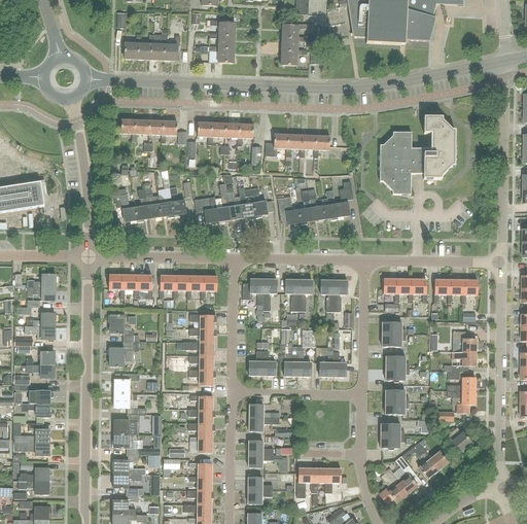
[(346,0),(352,36),(365,37),(365,41),(405,43),(405,38),(428,39),(435,15),(432,14),(435,2),(462,3),(462,0),(346,0)]
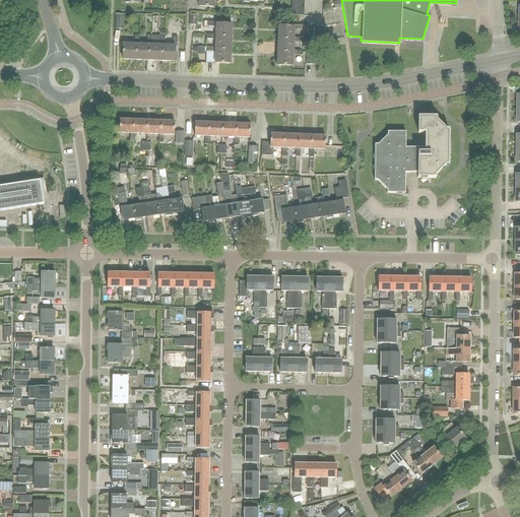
[(206,25),(206,23),(215,24),(215,31),(215,35),(231,35),(232,21),(216,21),(216,19),(203,18),(203,25),(206,25)]
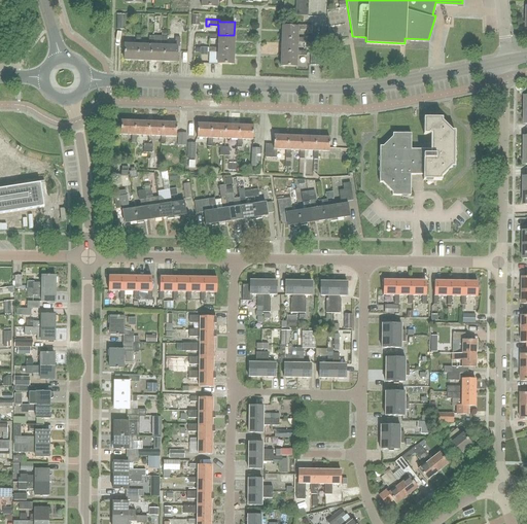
[(282,24),(281,37),(297,37),(297,35),(297,27),(307,27),(307,22),(297,22),(296,24),(282,24)]
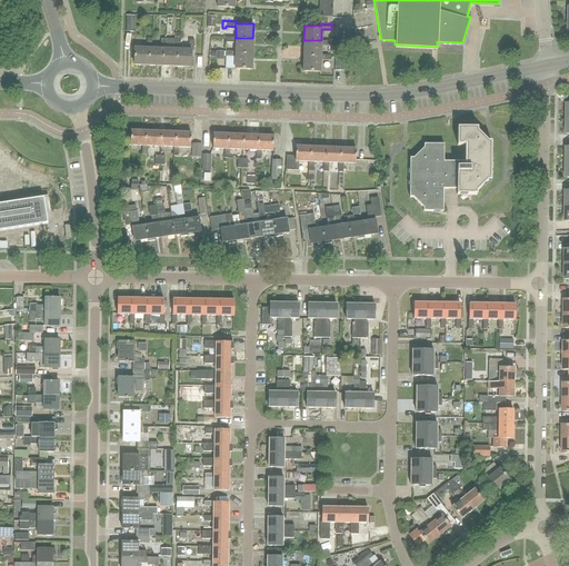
[(236,38),(236,35),(226,35),(225,40),(236,40),(235,49),(235,51),(252,52),(252,38),(236,38)]
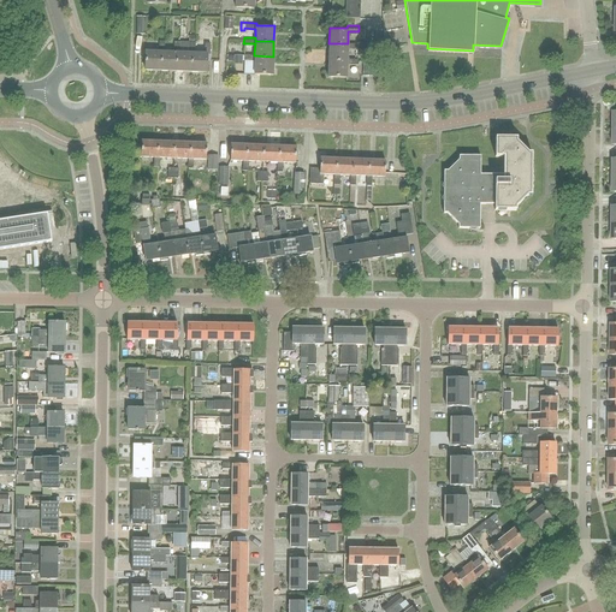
[(147,66),(161,67),(163,49),(165,49),(165,39),(159,39),(159,48),(147,48),(147,66)]
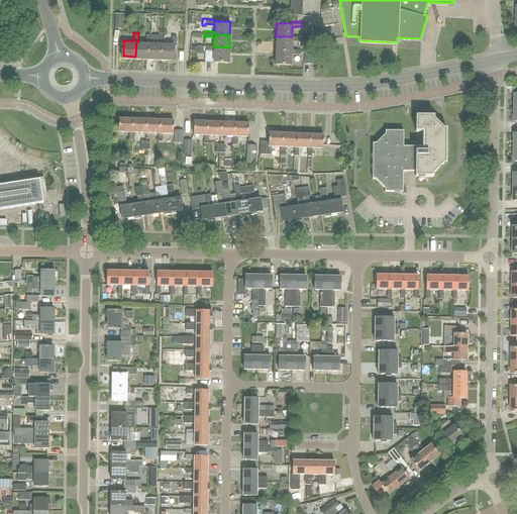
[(136,41),(135,57),(148,57),(149,42),(150,42),(150,33),(146,32),(145,41),(138,41),(136,41)]
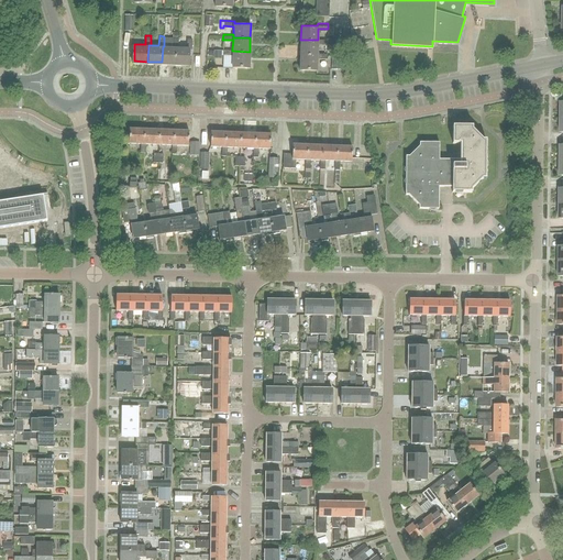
[(163,46),(162,62),(176,62),(176,46),(177,46),(178,36),(173,36),(173,46),(164,46),(163,46)]
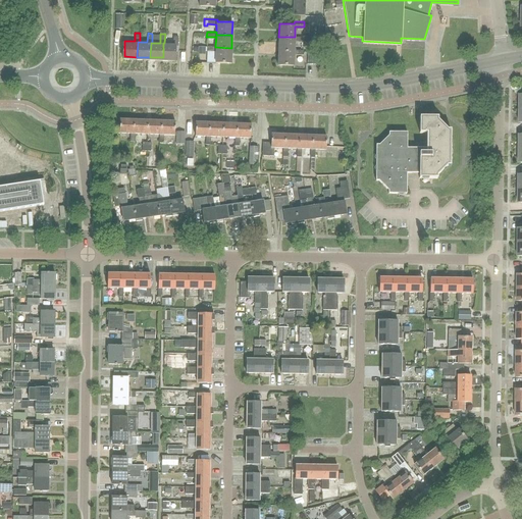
[(163,43),(163,57),(175,57),(175,44),(176,44),(177,44),(177,35),(173,34),(173,43),(164,43),(163,43)]
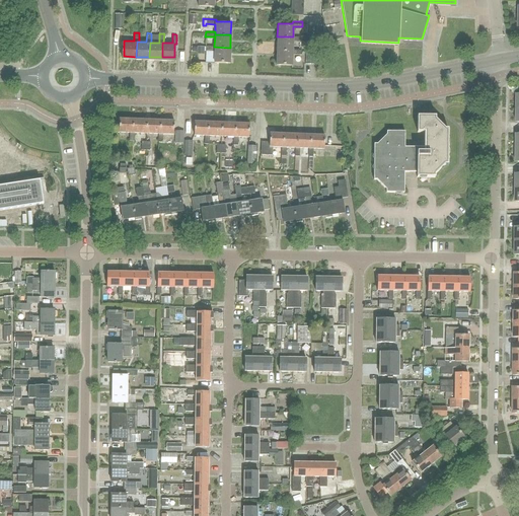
[(293,37),(277,37),(277,49),(292,50),(292,47),(293,40),(301,40),(302,34),(293,34),(293,37)]
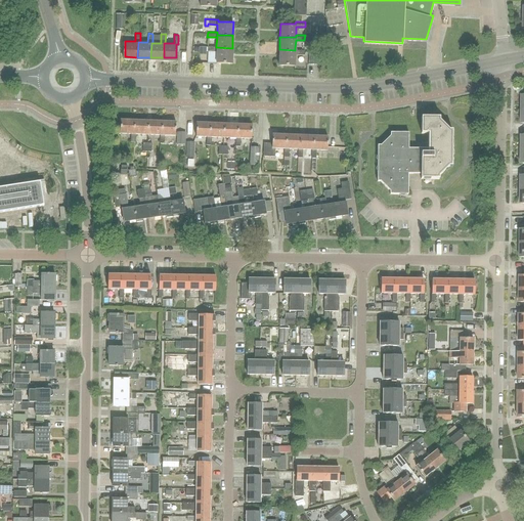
[(216,47),(216,45),(207,44),(207,45),(207,49),(216,50),(216,60),(231,61),(232,48),(216,47)]
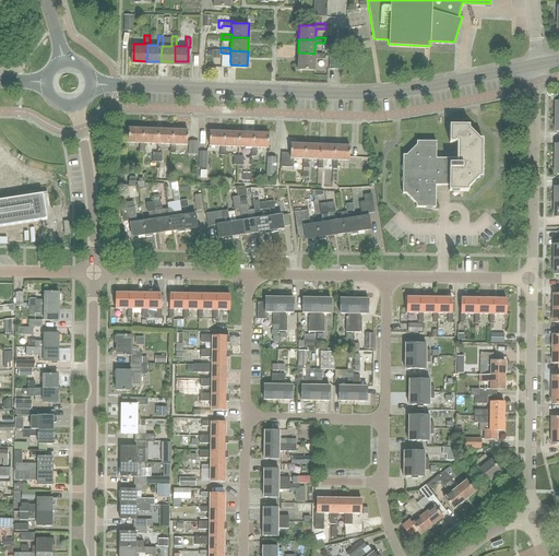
[(314,54),(298,52),(297,67),(314,68),(314,56),(324,56),(324,51),(314,50),(314,54)]
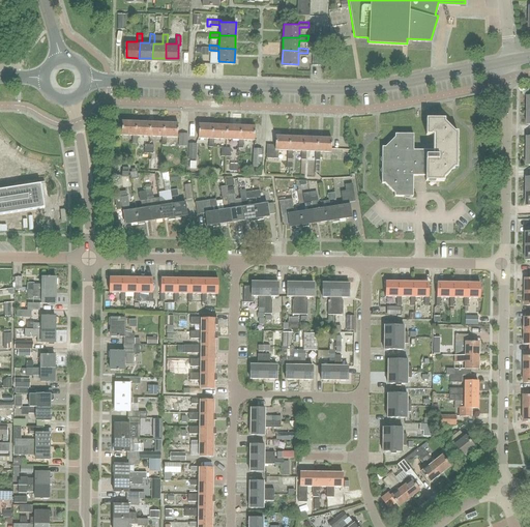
[(313,50),(312,63),(321,63),(321,50),(313,50)]
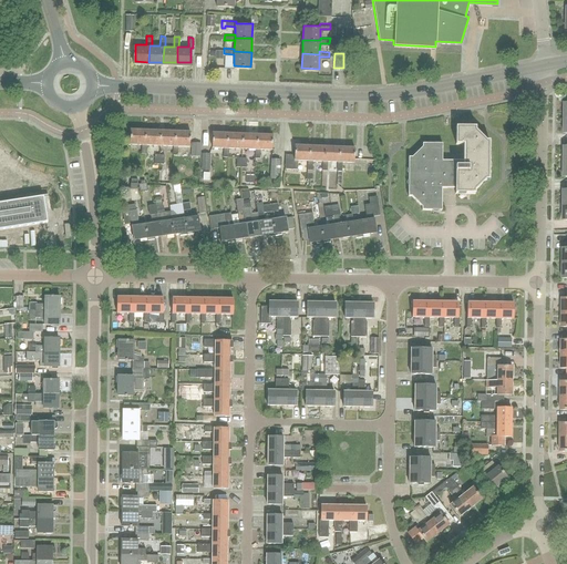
[(455,124),(455,142),(464,142),(464,159),(442,159),(442,142),(422,141),(422,145),(412,155),(408,155),(408,194),(411,194),(422,204),(421,207),(441,208),(442,185),(455,185),(455,191),(475,192),(475,187),(485,178),(490,178),(490,139),(486,139),(475,129),(475,125),(455,124)]
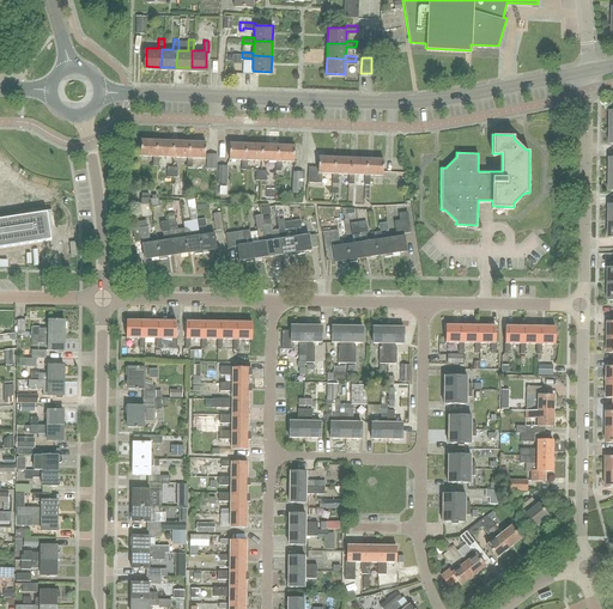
[(157,164),(158,154),(157,154),(157,139),(141,138),(140,154),(152,154),(152,164),(157,164)]
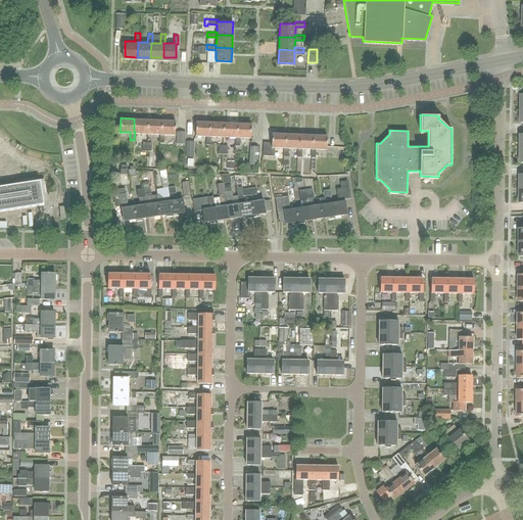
[(134,132),(135,132),(147,133),(148,119),(134,119),(134,132)]
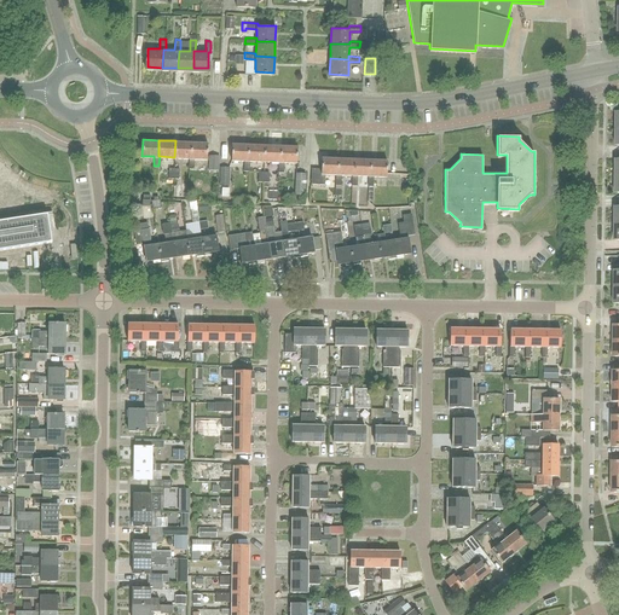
[(175,140),(174,157),(189,157),(191,157),(191,141),(175,140)]
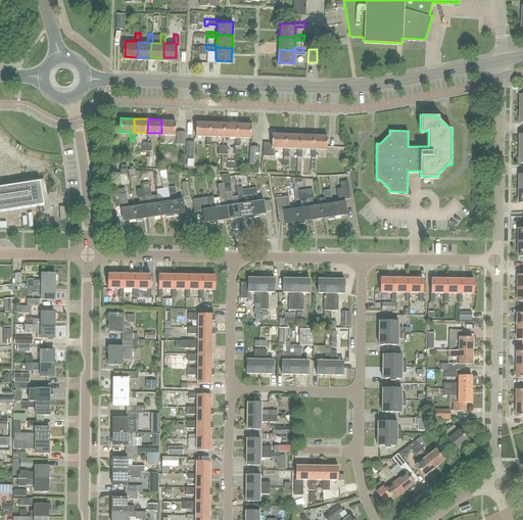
[(161,133),(159,133),(159,142),(163,142),(164,133),(175,134),(175,120),(161,120),(161,133)]
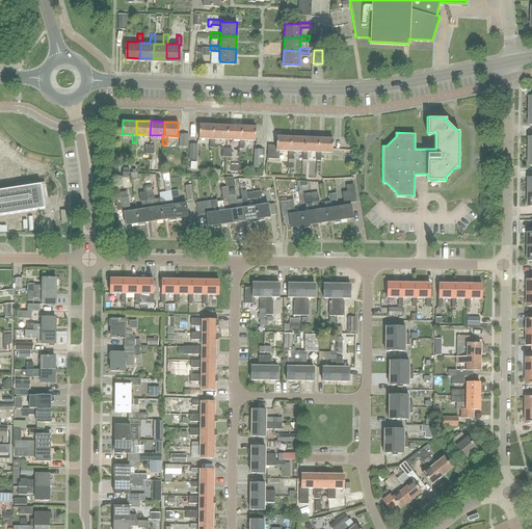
[(214,146),(215,137),(213,137),(214,124),(200,123),(198,136),(210,137),(209,146),(214,146)]
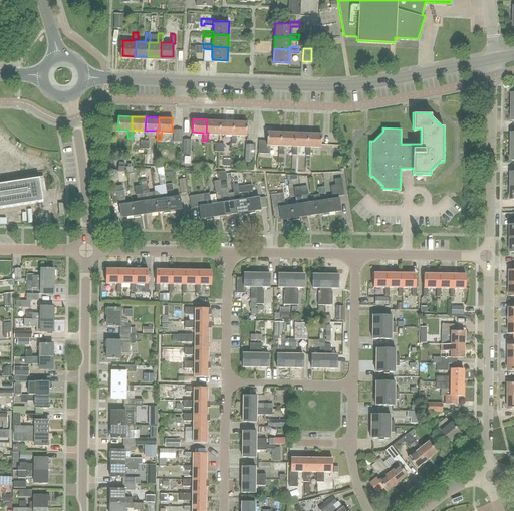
[(206,133),(208,133),(220,133),(220,119),(207,119),(206,133)]
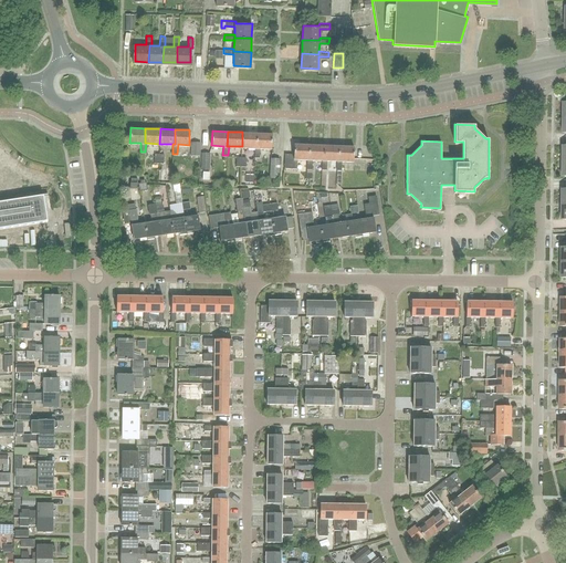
[(242,132),(242,146),(254,147),(257,147),(258,133),(242,132)]
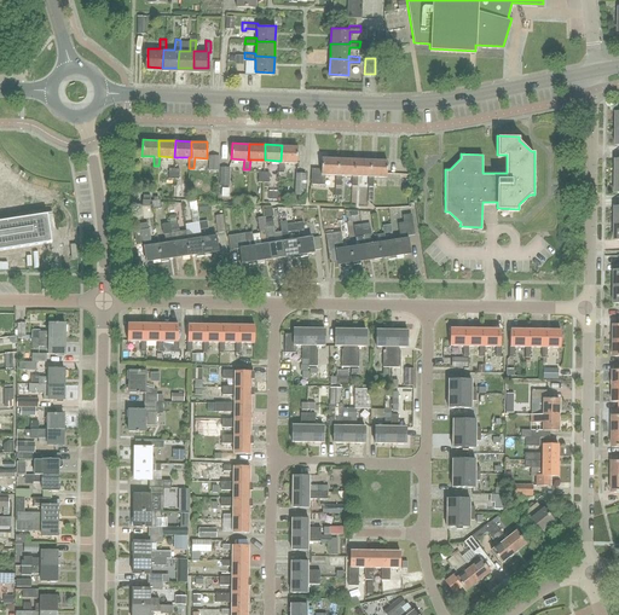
[(281,161),(278,161),(278,170),(283,170),(284,161),(298,161),(298,145),(282,145),(281,161)]
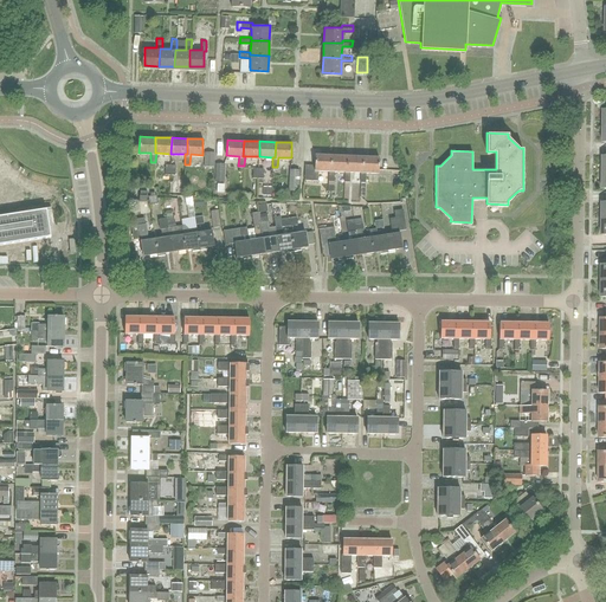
[(204,164),(213,164),(214,150),(204,149),(204,164)]
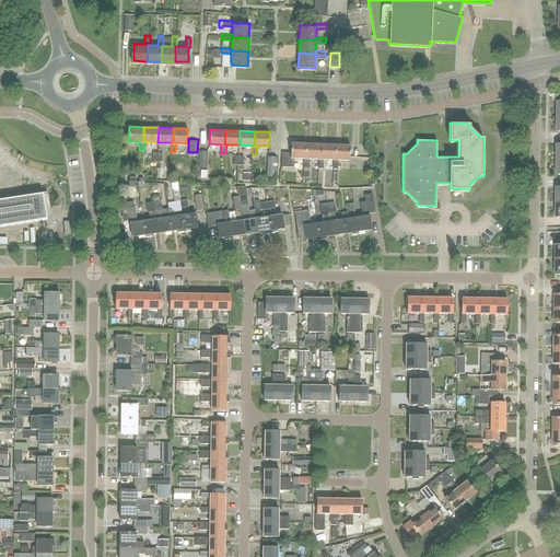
[(305,157),(305,142),(291,142),(291,151),(282,151),(281,165),(293,165),(294,157),(303,157),(305,157)]
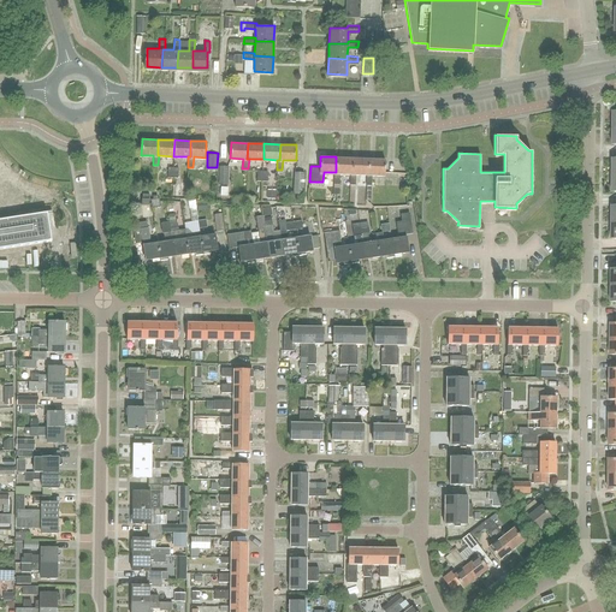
[(351,173),(353,158),(336,156),(336,172),(333,172),(333,182),(338,183),(339,172),(350,173),(351,173)]
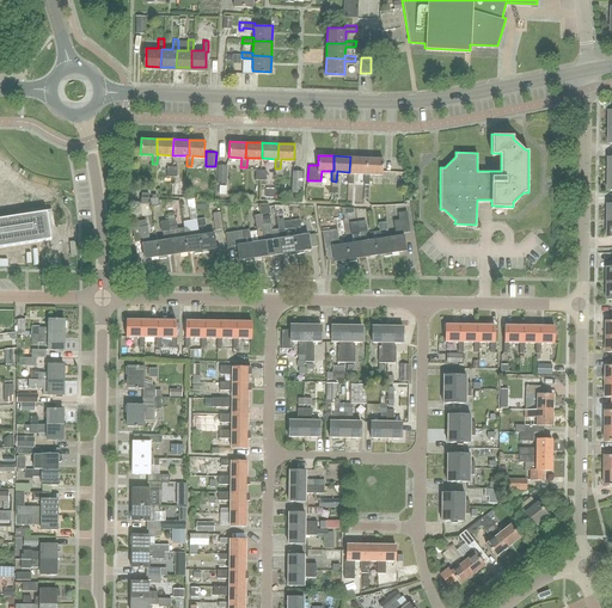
[(366,172),(366,157),(350,157),(349,172),(348,172),(347,182),(353,182),(353,172),(363,172),(366,172)]
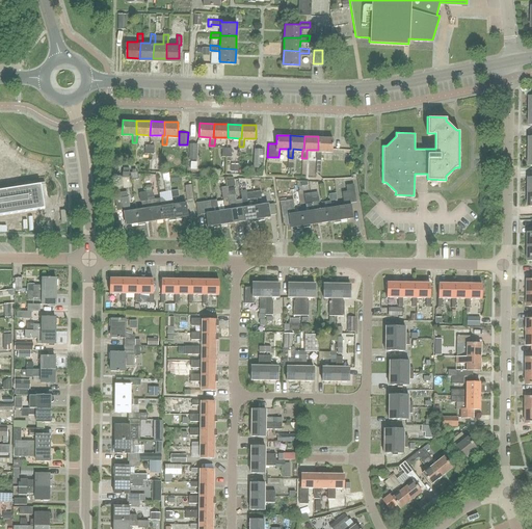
[(333,137),(318,136),(318,150),(316,150),(316,159),(320,159),(321,150),(331,151),(333,137)]
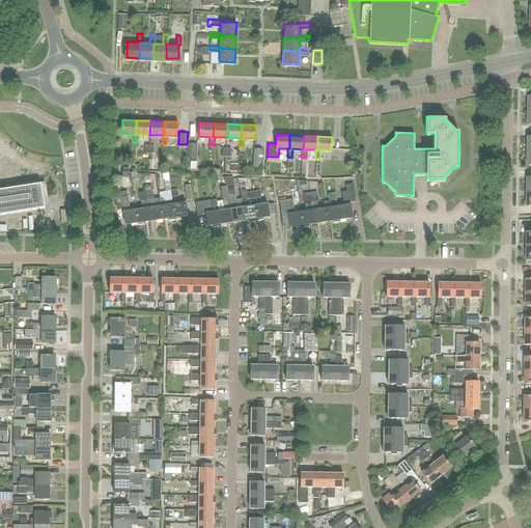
[(188,157),(196,158),(196,141),(189,141),(188,157)]
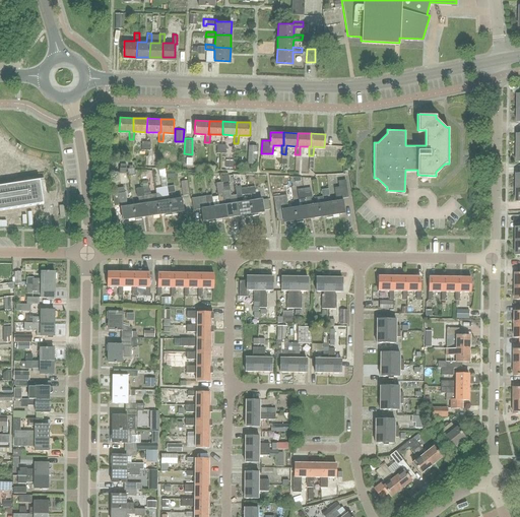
[(248,162),(256,163),(257,144),(249,143),(248,162)]
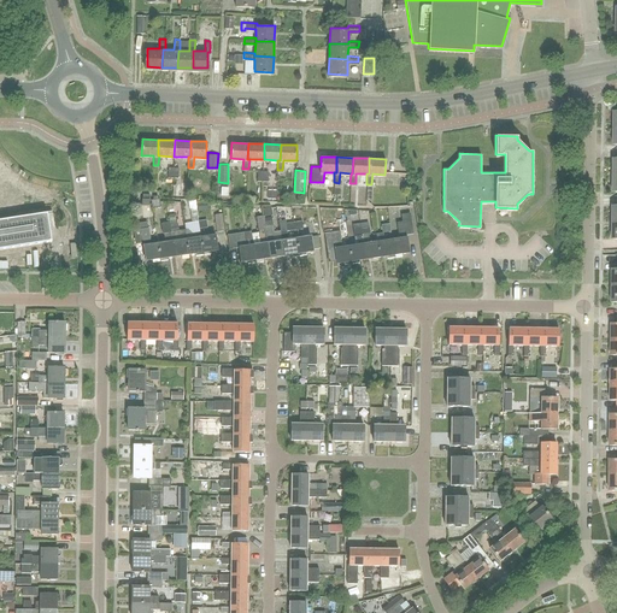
[(0,247),(9,246),(51,240),(51,239),(48,239),(48,234),(51,233),(50,228),(47,228),(45,212),(47,212),(47,211),(52,211),(52,210),(0,217),(0,247)]
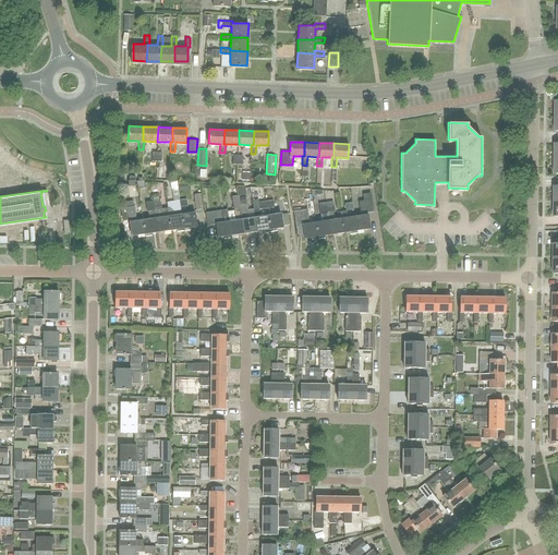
[(194,192),(196,207),(203,206),(201,191),(194,192)]
